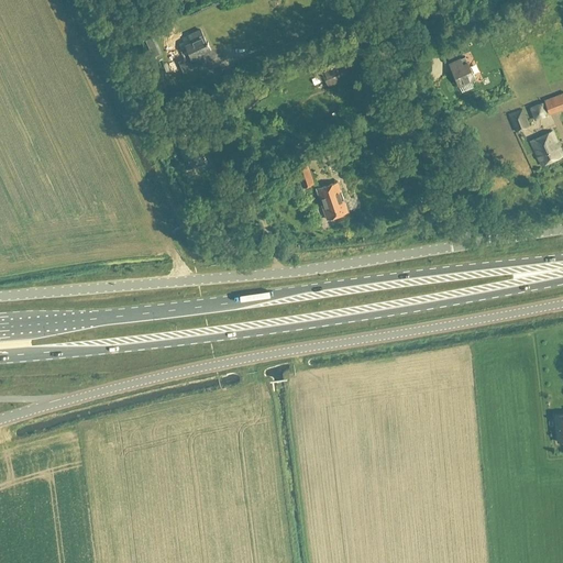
[(190,56),(178,62),(183,73),(196,67),(206,62),(202,55),(211,52),(208,45),(209,45),(208,43),(207,43),(200,31),(189,36),(192,43),(186,46),(190,56)]
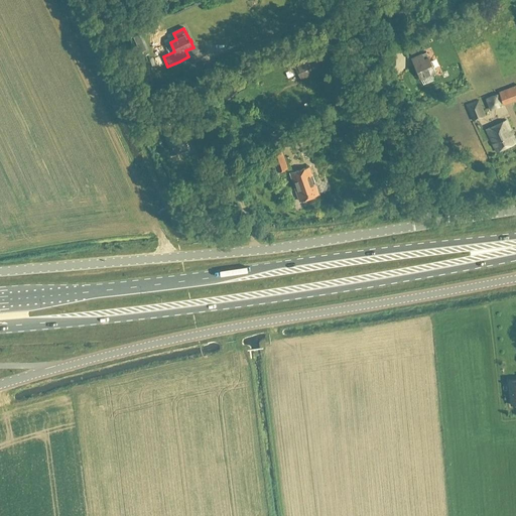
[(412,42),(406,45),(410,54),(416,51),(412,42)]
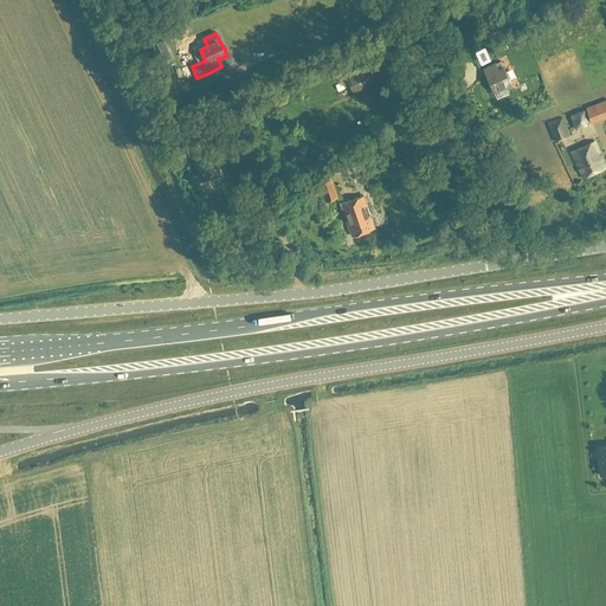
[(494,94),(511,85),(501,62),(483,70),(494,94)]
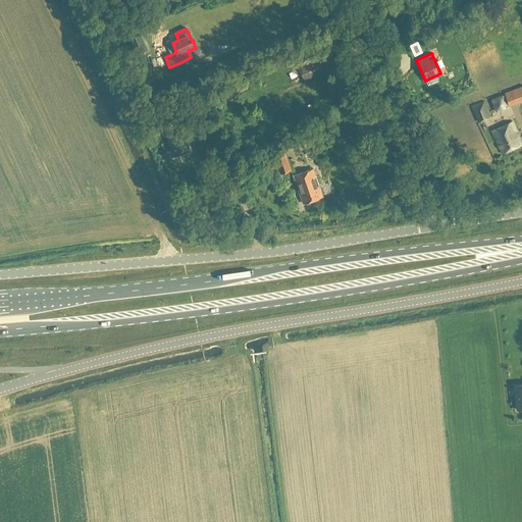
[(298,64),(304,79),(318,72),(320,76),(325,74),(321,65),(322,64),(318,55),(298,64)]
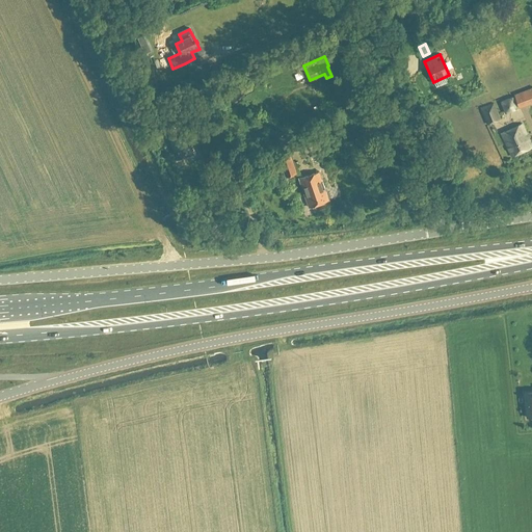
[(519,109),(531,103),(531,87),(513,95),(519,109)]
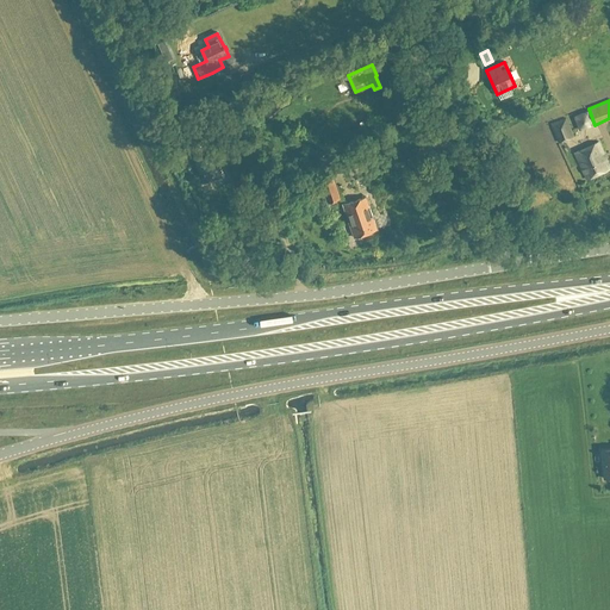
[(573,138),(566,119),(552,125),(560,144),(573,138)]
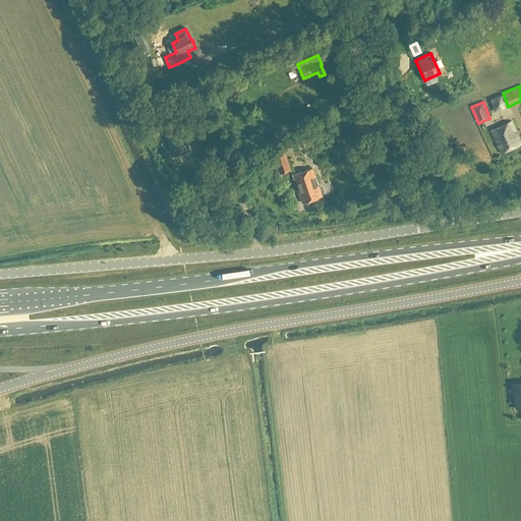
[(520,145),(511,122),(490,131),(502,156),(520,147),(520,145)]
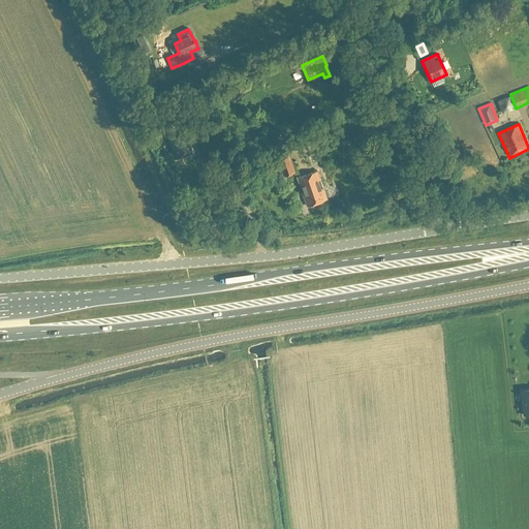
[(185,135),(170,141),(179,160),(193,154),(188,142),(193,141),(189,130),(183,132),(185,135)]
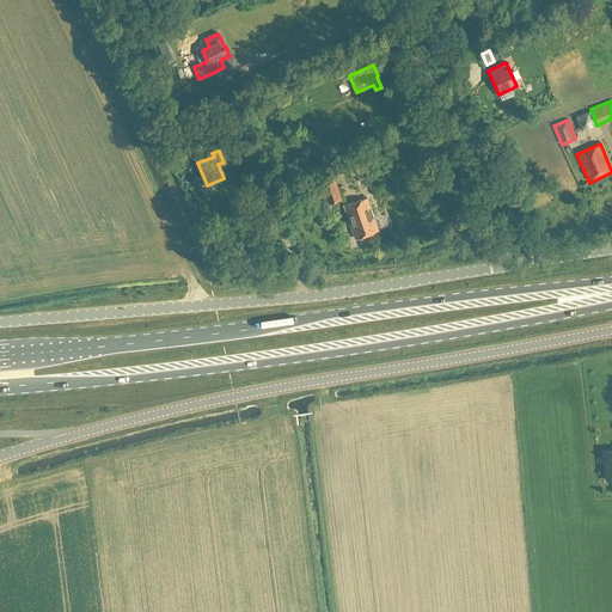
[(341,197),(335,178),(320,183),(326,202),(341,197)]
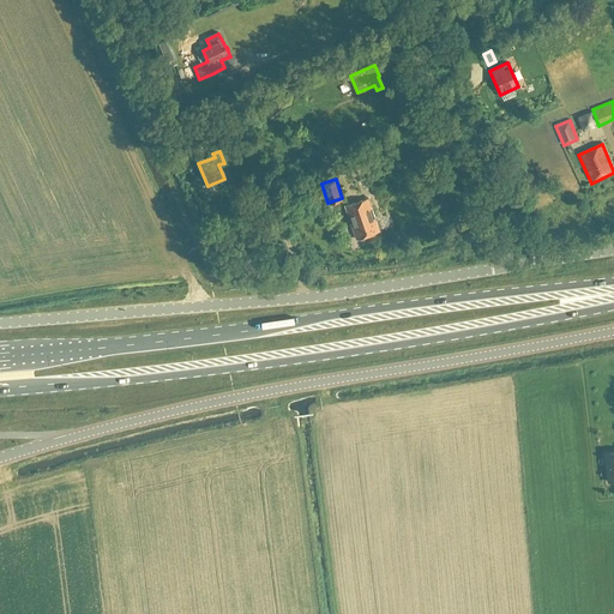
[(379,232),(368,199),(345,208),(356,240),(379,232)]
